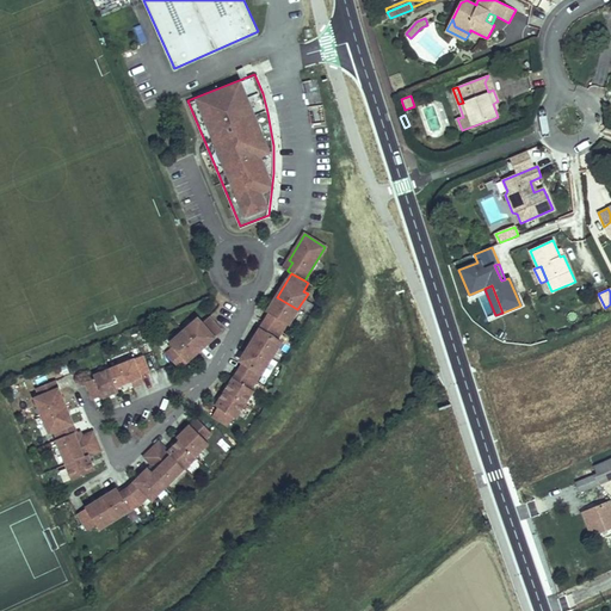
[(265,322),(281,332),(287,323),(288,325),(297,309),(277,297),(267,313),(270,314),(265,322)]
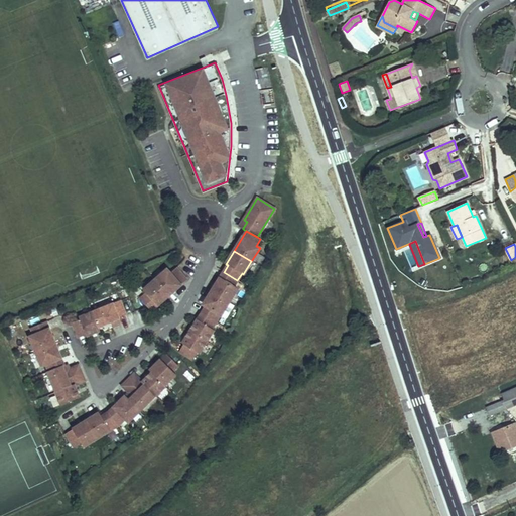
[(155,280),(168,295),(186,280),(175,268),(169,273),(166,270),(155,280)]
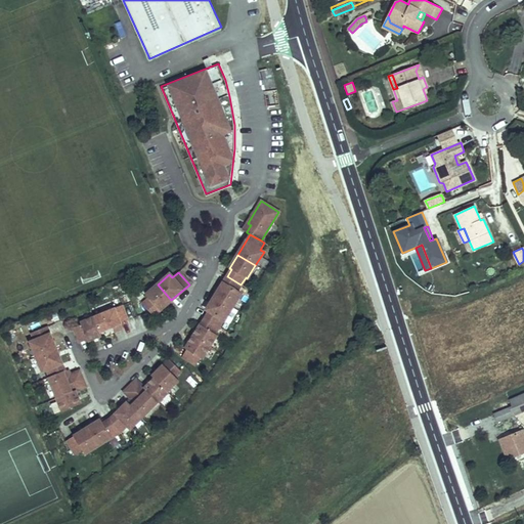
[(214,296),(232,307),(241,294),(237,291),(241,285),(227,276),(214,296)]
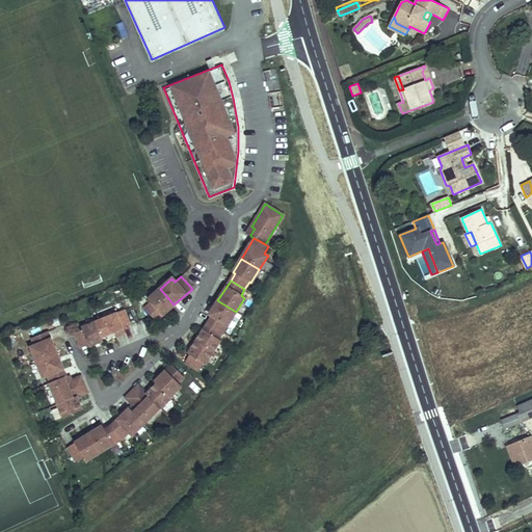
[(174,304),(160,289),(148,299),(151,302),(144,309),(155,321),(174,304)]
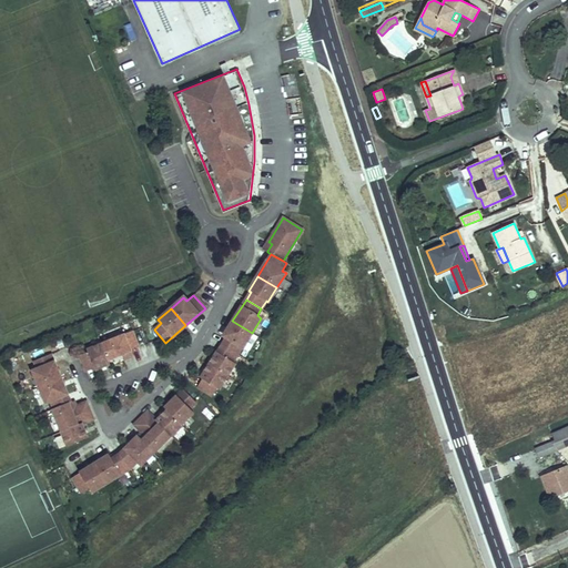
[(222,345),(236,354),(242,347),(249,352),(257,336),(252,333),(232,321),(223,336),(226,337),(222,345)]
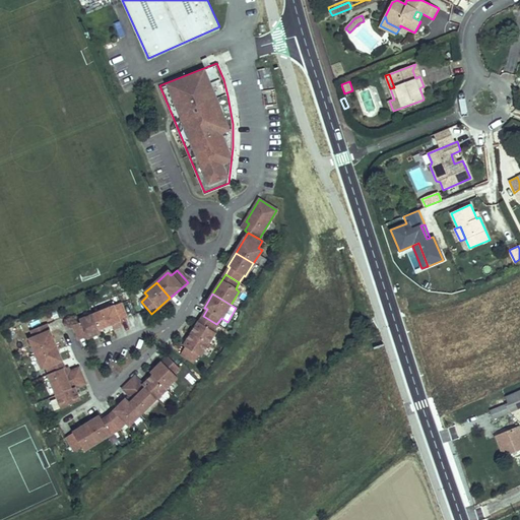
[(92,316),(99,329),(112,324),(119,321),(126,318),(120,303),(113,306),(113,307),(92,316)]
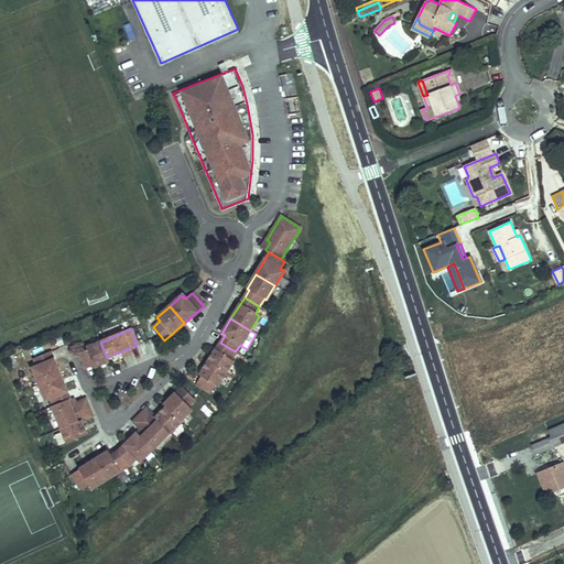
[(109,362),(107,357),(100,343),(100,340),(86,346),(87,349),(78,353),(85,369),(94,366),(95,368),(109,362)]
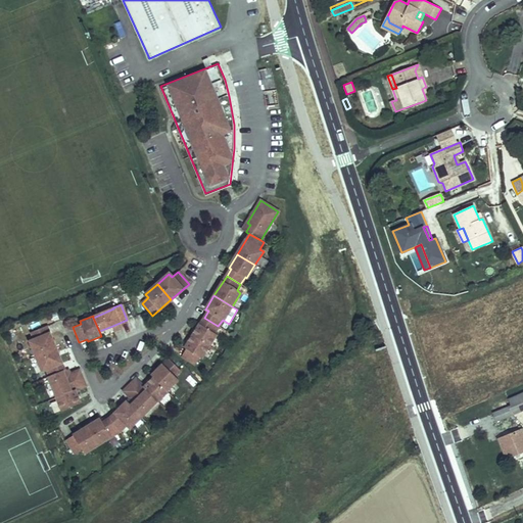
[(191,335),(209,347),(218,335),(214,333),(218,326),(204,318),(200,324),(198,324),(191,335)]
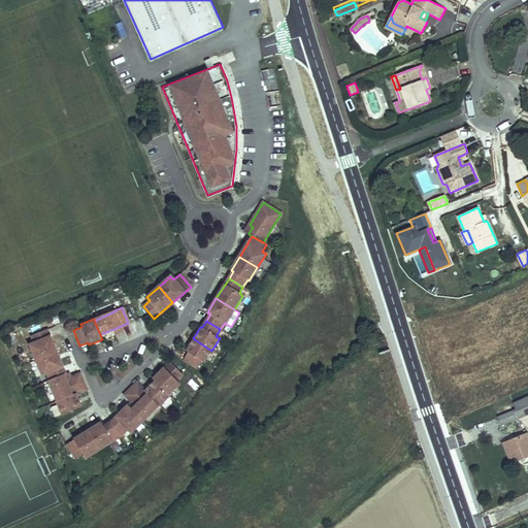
[(30,344),(36,359),(56,351),(46,329),(31,335),(35,343),(30,344)]
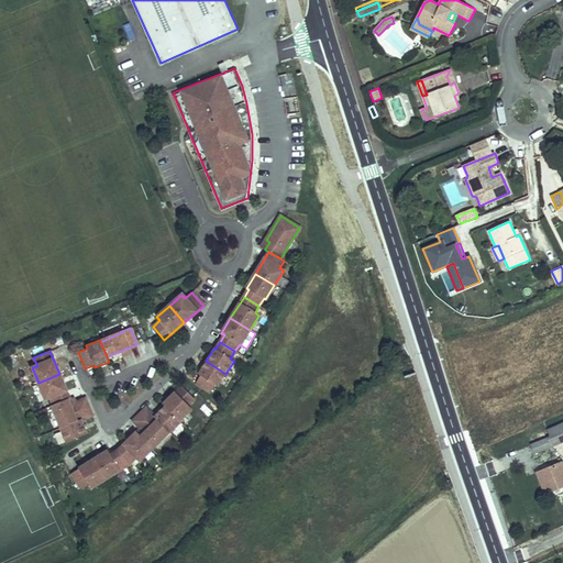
[(218,386),(225,374),(206,361),(198,374),(200,375),(196,383),(210,392),(216,385),(218,386)]
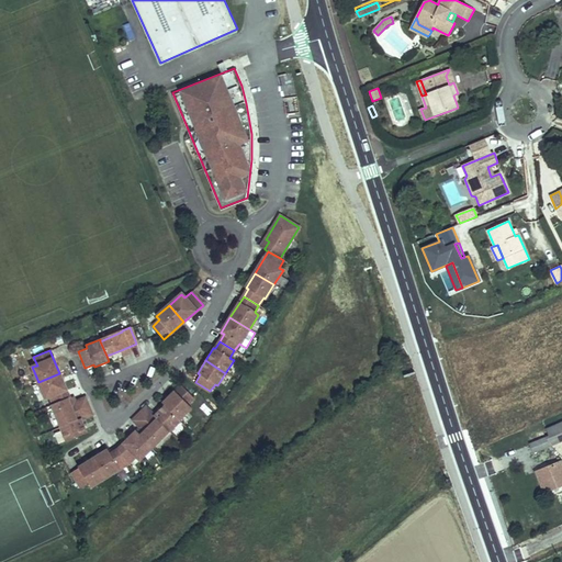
[(59,373),(38,382),(45,398),(51,396),(53,404),(65,400),(69,397),(59,373)]
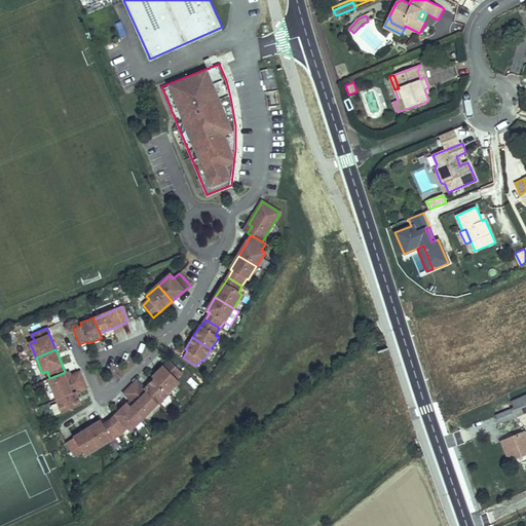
[(153,379),(166,392),(179,381),(175,378),(174,376),(179,371),(170,361),(152,378),(153,379)]
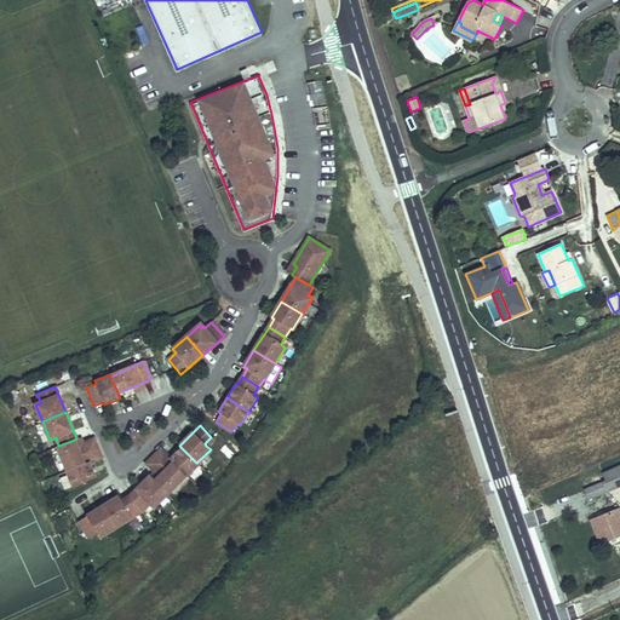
[(76,438),(72,441),(75,448),(78,447),(78,445),(82,443),(81,437),(76,438)]
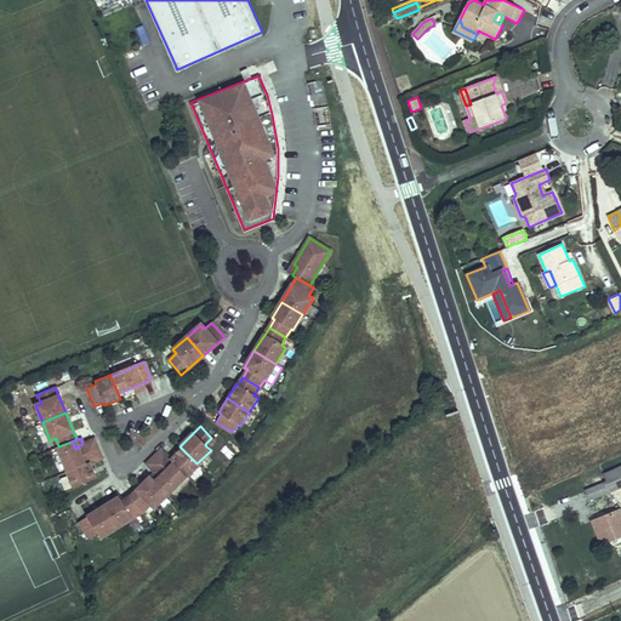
[(80,456),(97,449),(93,439),(83,444),(78,445),(78,448),(75,449),(72,442),(58,446),(68,471),(84,465),(80,456)]
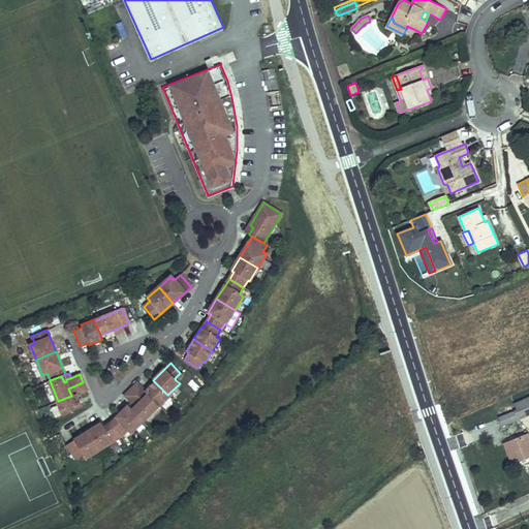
[(148,395),(158,406),(159,407),(169,397),(167,395),(154,381),(145,391),(136,383),(130,390),(142,401),(148,395)]
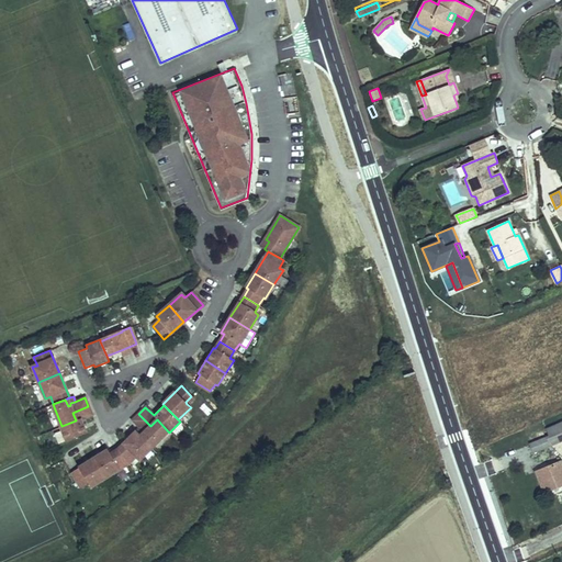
[(91,414),(88,406),(72,413),(76,420),(62,426),(59,427),(65,441),(87,433),(81,418),(91,414)]
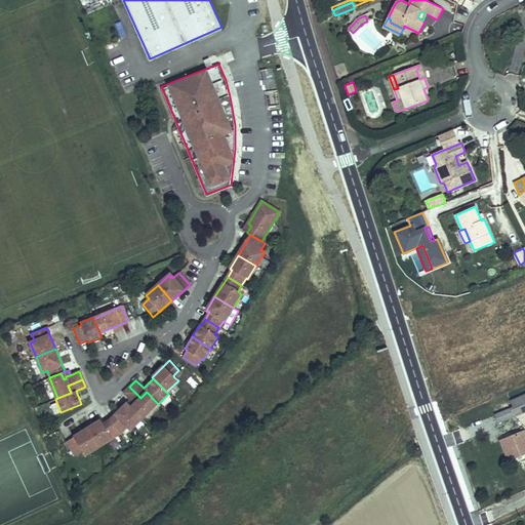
[(130,407),(142,418),(157,403),(147,392),(140,398),(129,387),(124,393),(131,400),(132,401),(133,400),(135,402),(130,407)]
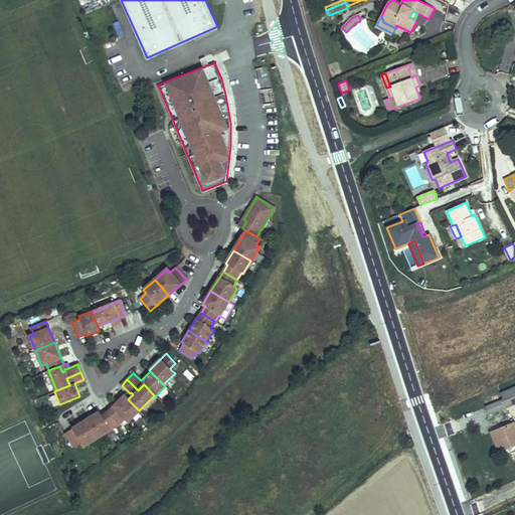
[(514,386),(500,393),(503,399),(485,406),(489,415),(514,404),(514,386)]
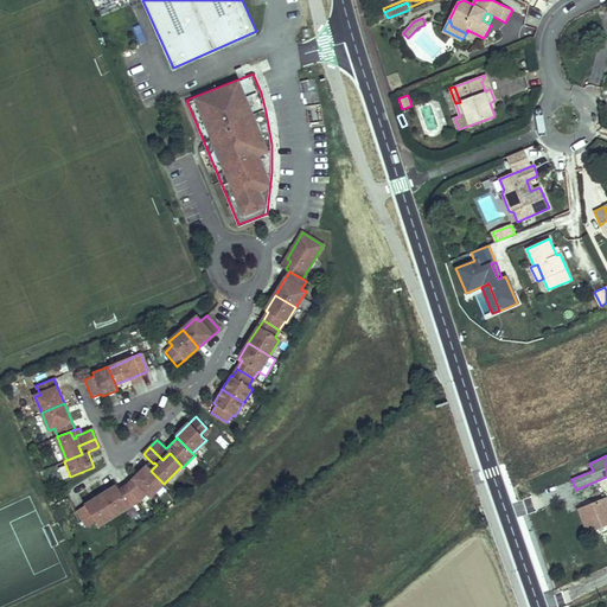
[(127,485),(139,500),(147,492),(151,496),(164,484),(151,471),(147,467),(146,466),(127,485)]
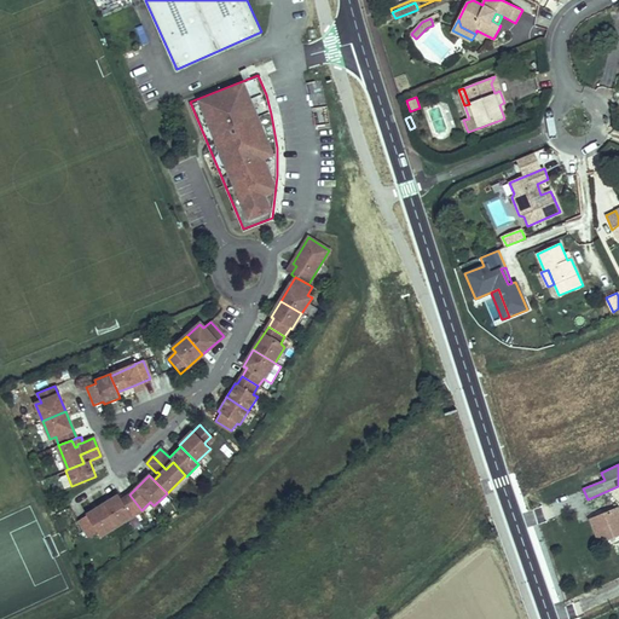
[(102,505),(115,526),(142,510),(129,495),(121,501),(119,496),(102,505)]
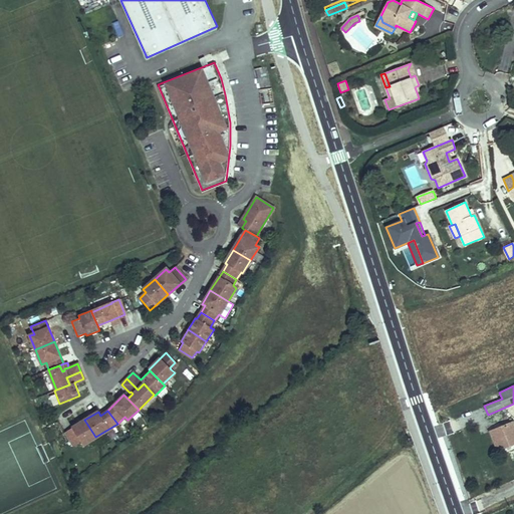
[(95,437),(84,420),(64,432),(73,446),(80,442),(82,446),(95,437)]
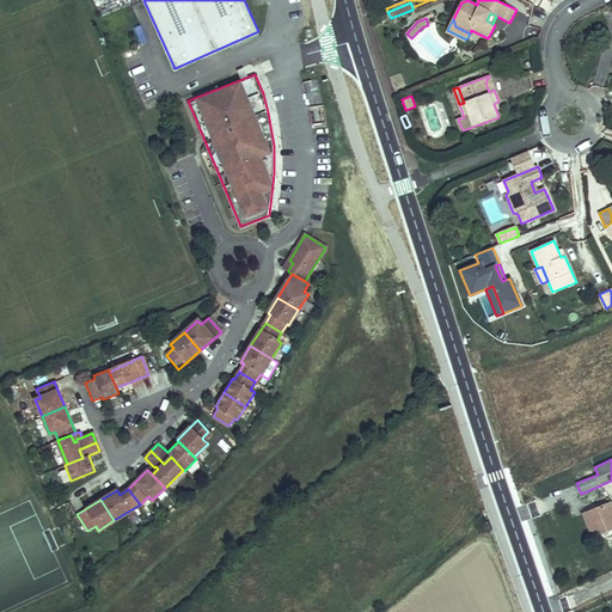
[(583,514),(593,537),(611,528),(611,503),(611,502),(583,514)]
